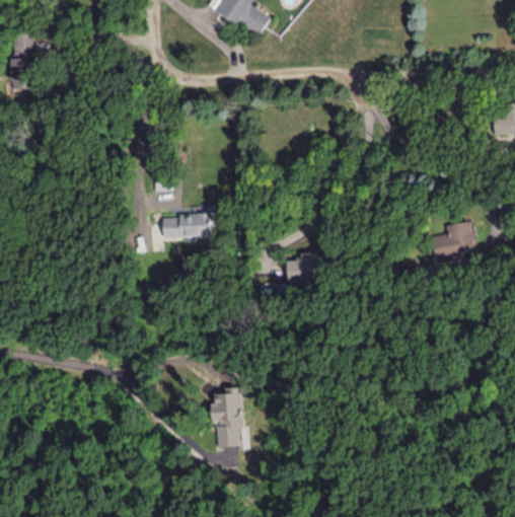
[(256,35),(268,16),(247,5),(250,0),(222,0),(216,12),(256,35)]
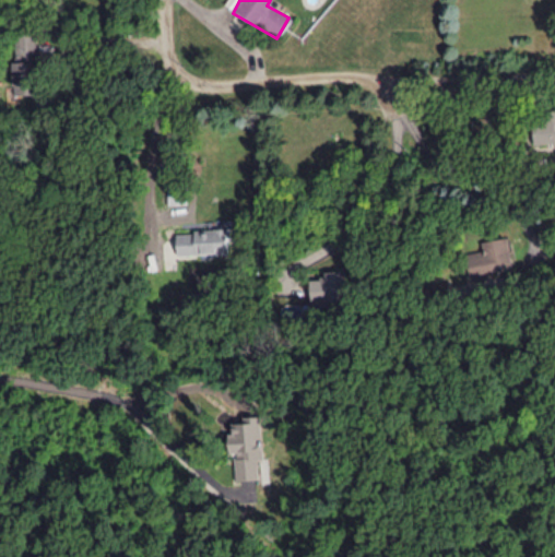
[(11,96),(34,95),(32,35),(10,36),(11,96)]
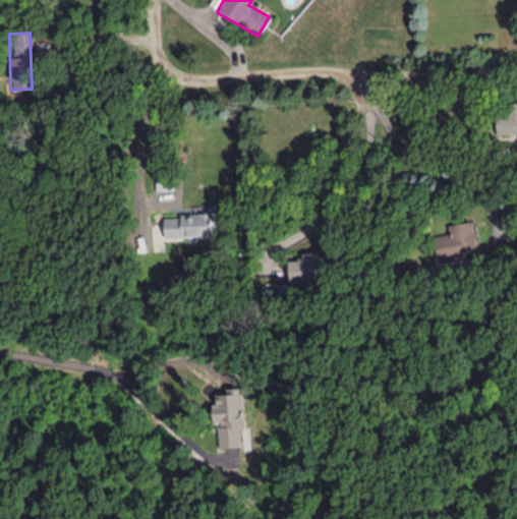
[(516,133),(516,106),(494,108),(495,135),(516,133)]
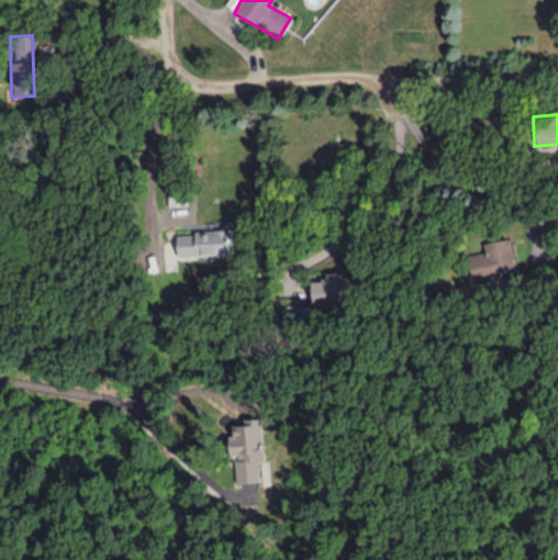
[(166,187),(167,206),(185,205),(183,187),(166,187)]
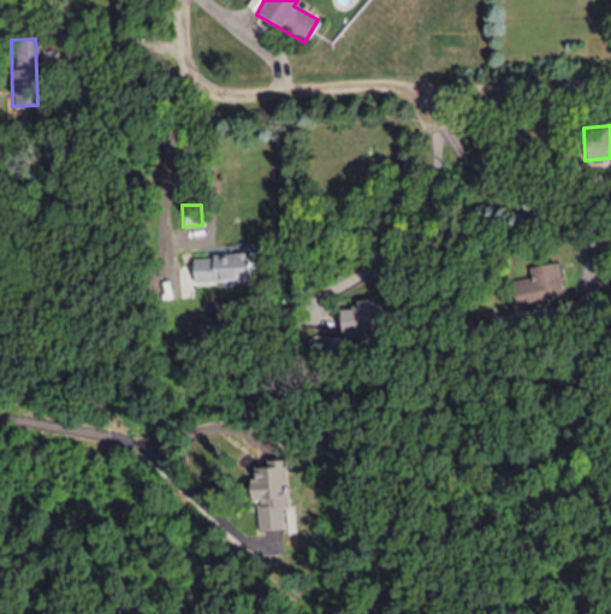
[(193,282),(249,279),(248,254),(191,257),(193,282)]
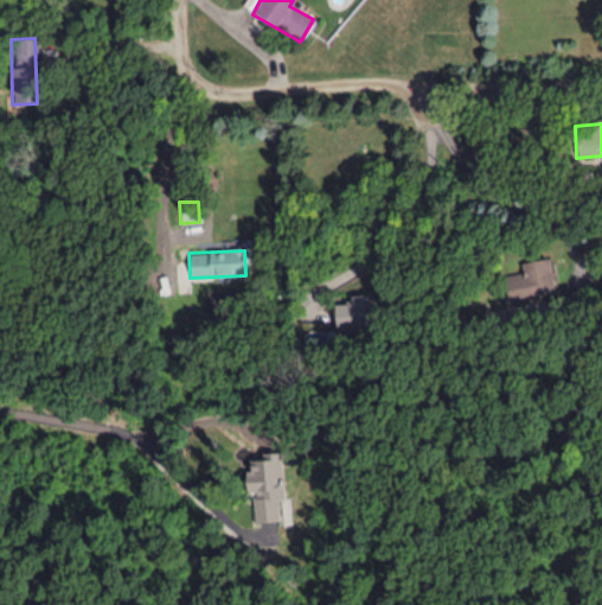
[(505,276),(508,301),(555,293),(550,259),(522,263),(523,274),(505,276)]
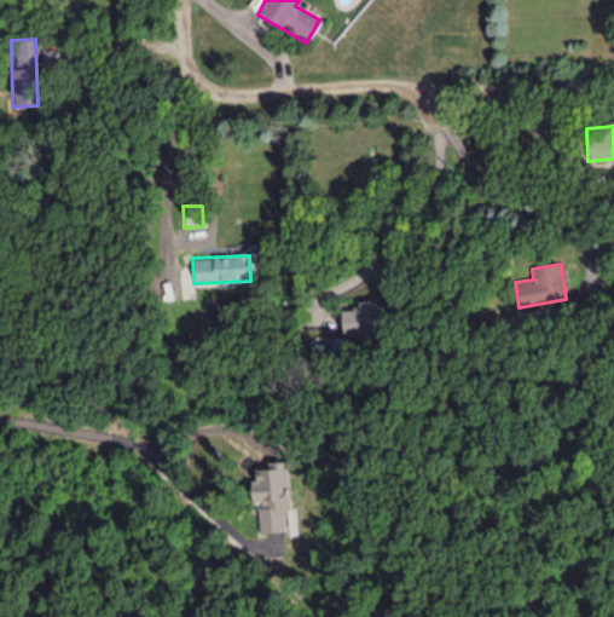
[(342,306),(343,344),(363,342),(363,334),(382,333),(381,305),(342,306)]
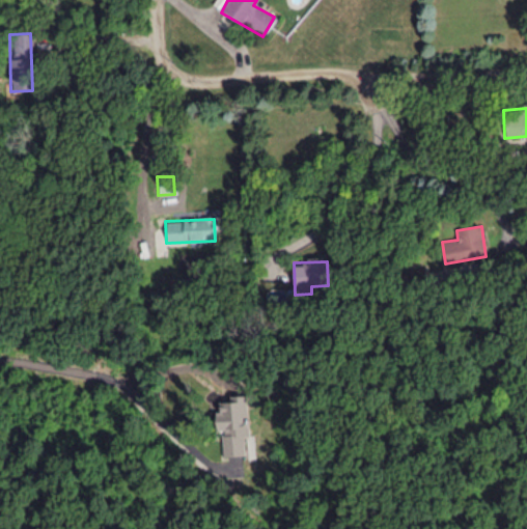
[(246,395),(249,437),(244,438),(244,456),(222,457),(221,436),(224,436),(224,430),(218,430),(217,413),(221,412),(221,404),(231,402),(231,397),(246,395)]
